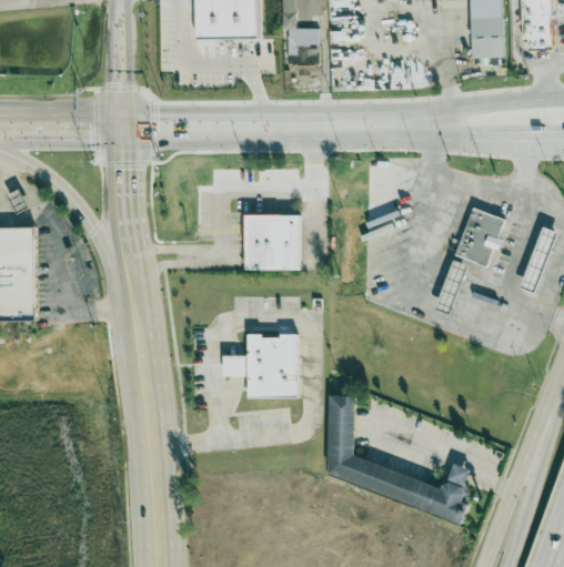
[(192,0),(192,39),(253,38),(253,0),(192,0)]
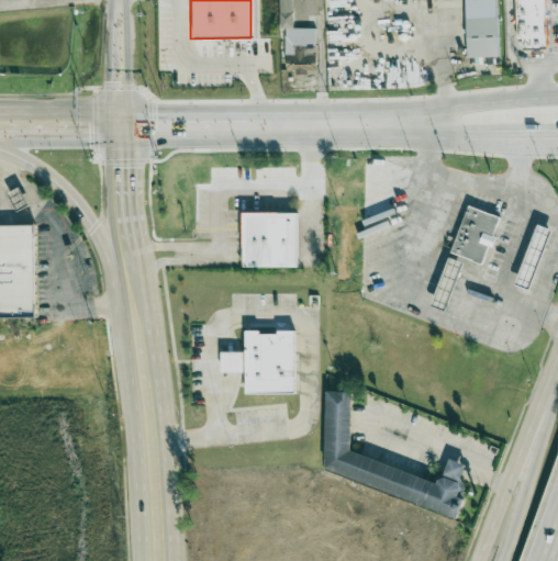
[(312,70),(312,29),(289,29),(288,0),(275,0),(276,30),(281,30),(282,75),(303,74),(303,70),(312,70)]
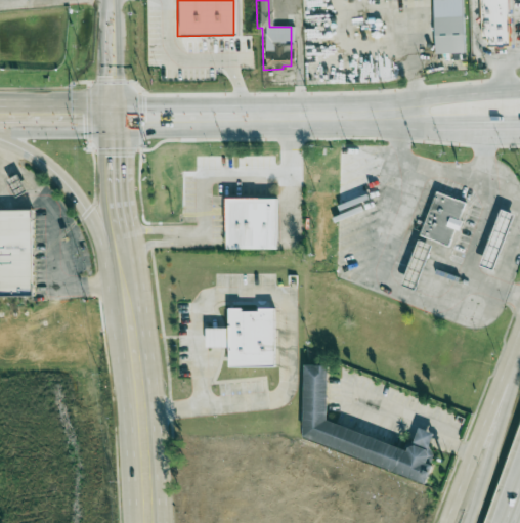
[(459,0),(461,53),(433,54),(430,0),(459,0)]
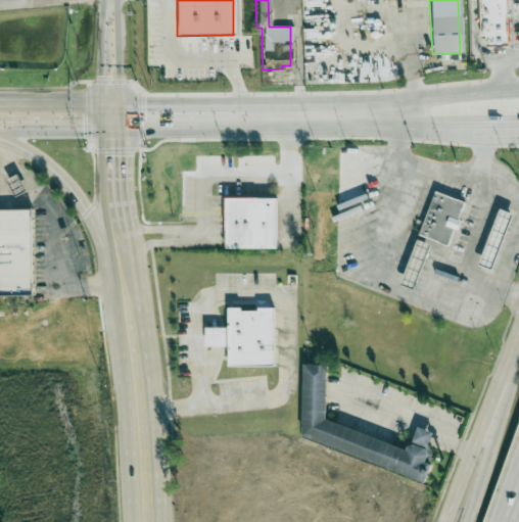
[(503,0),(475,0),(478,39),(482,39),(482,46),(505,45),(503,0)]
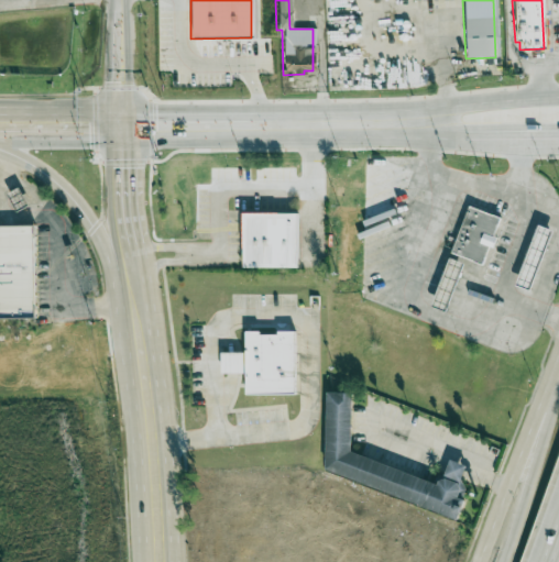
[(7,194),(17,211),(28,206),(18,188),(7,194)]
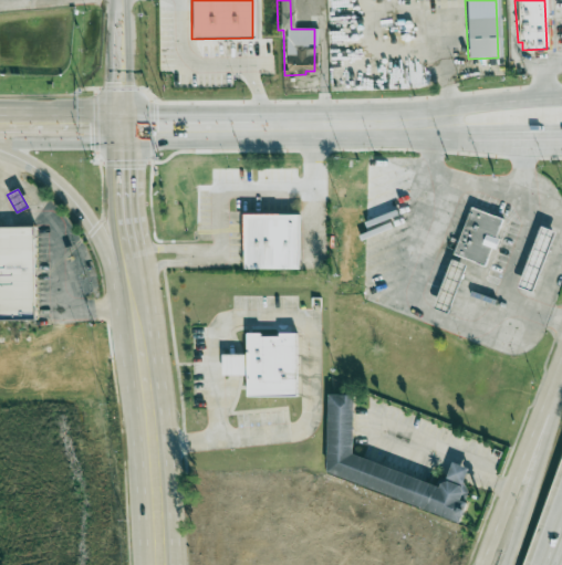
[(469,208),(501,220),(484,267),(453,255),(469,208)]
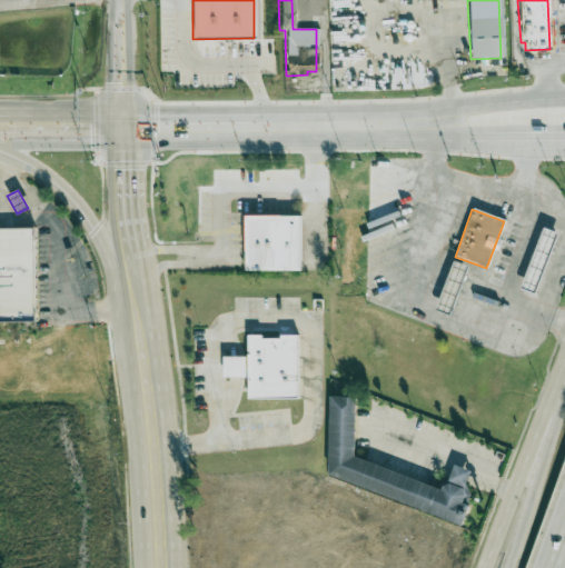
[(245,215),(300,215),(300,269),(245,269),(245,215)]
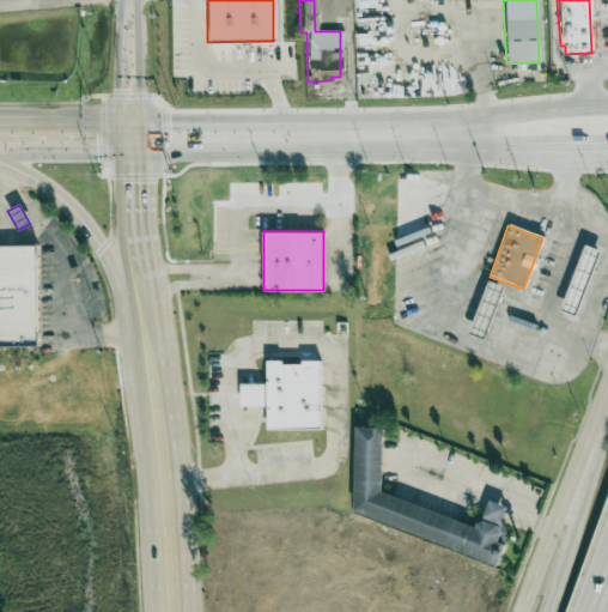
[(0,246),(35,246),(37,345),(0,346),(0,246)]
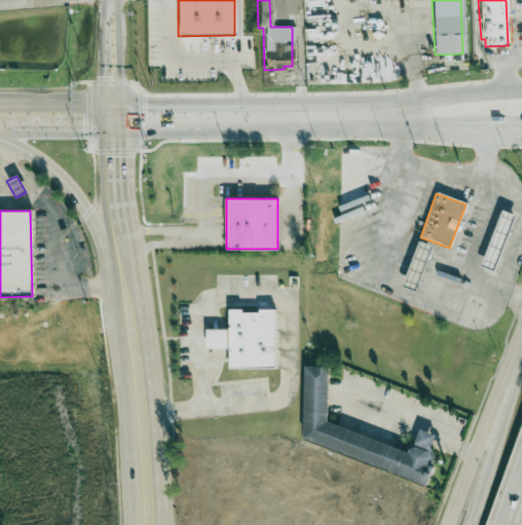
[(480,265),(500,211),(516,216),(495,271),(480,265)]
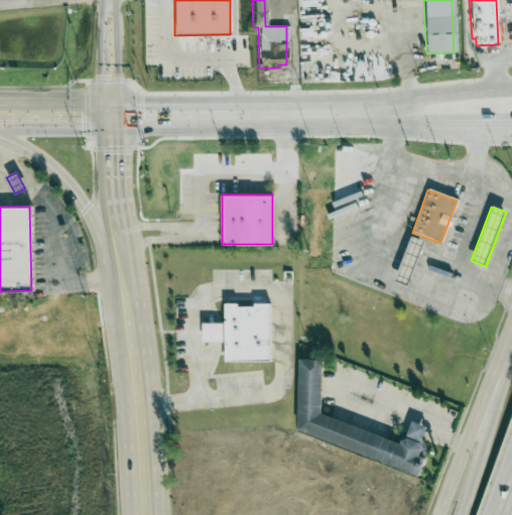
[(411,237),(423,241),(407,285),(395,280),(411,237)]
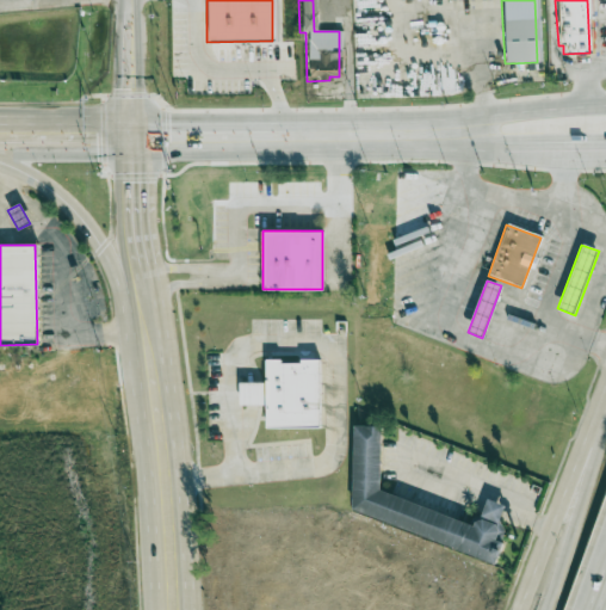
[(265,359),(280,359),(280,364),(301,364),(301,361),(317,361),(317,427),(265,427),(265,406),(265,383),(265,359)]
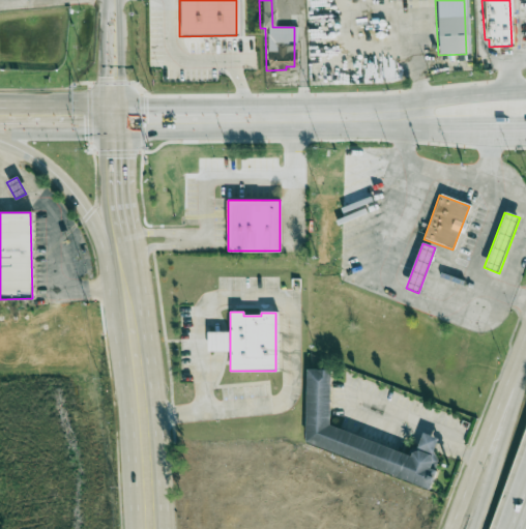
[(230,332),(208,332),(208,352),(230,352),(230,332)]
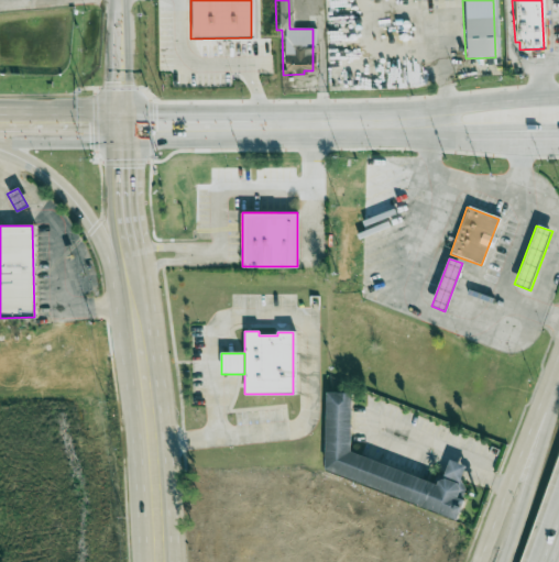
[(348,392),(322,392),(322,472),(453,520),(462,496),(458,483),(440,476),(434,480),(431,484),(348,452),(348,392)]
